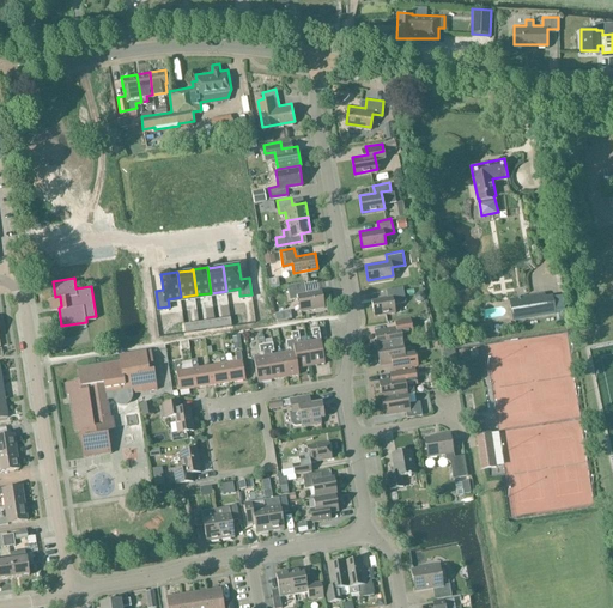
[(301,309),(325,304),(321,289),(307,291),(304,280),(287,283),(290,297),(298,296),(301,309)]
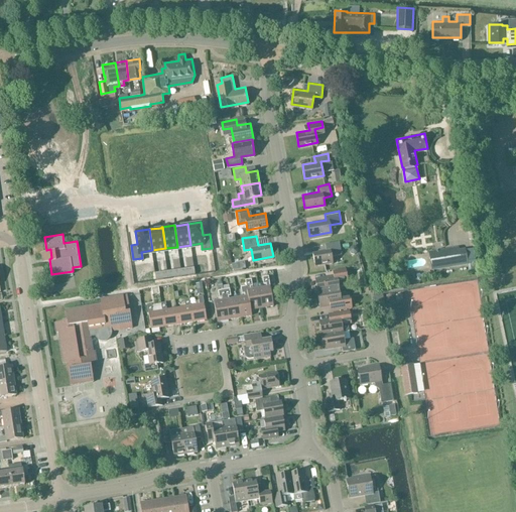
[(326,249),(312,251),(314,264),(333,261),(332,254),(342,252),(339,239),(325,242),(326,249)]
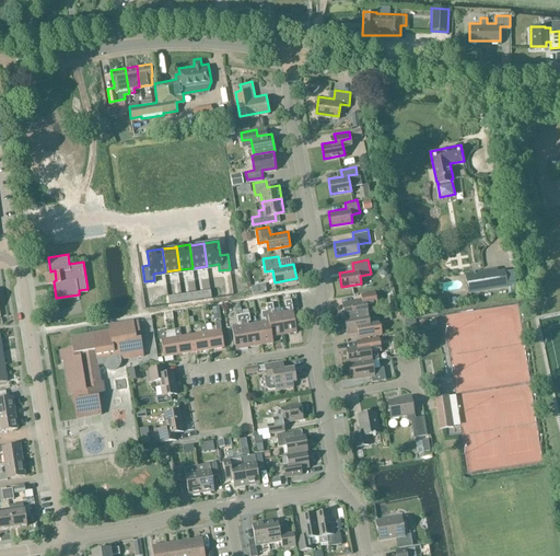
[(498,268),(498,265),(465,270),(468,291),(508,285),(504,267),(498,268)]
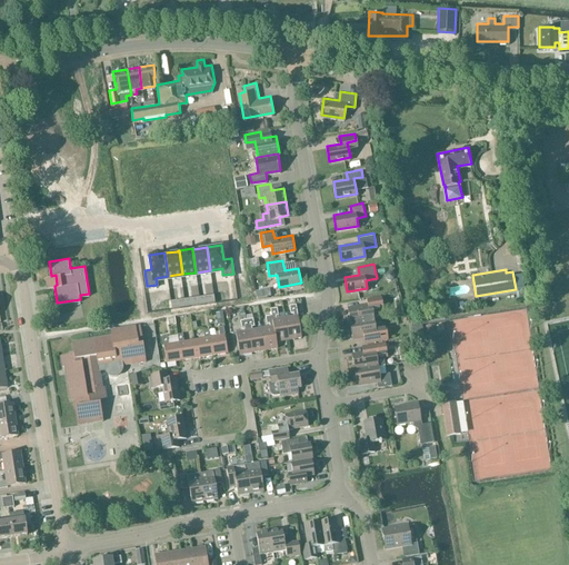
[(348,307),(350,321),(373,317),(372,308),(382,307),(380,295),(367,297),(368,304),(348,307)]
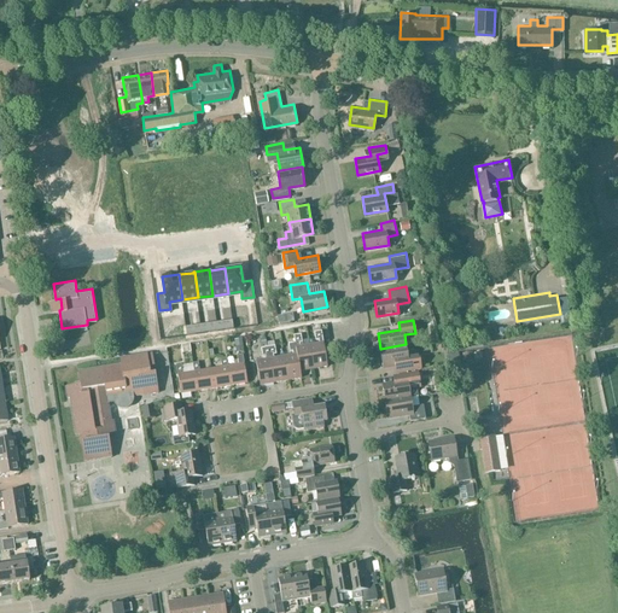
[(319,340),(310,342),(314,366),(327,363),(324,339),(321,327),(314,330),(315,337),(319,337),(319,340)]
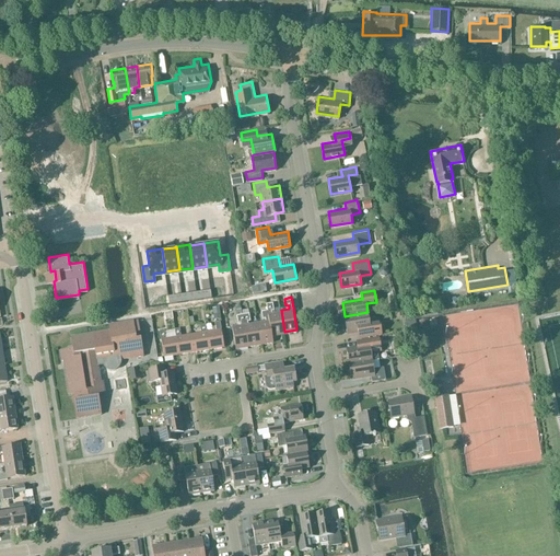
[(271,334),(284,332),(281,310),(271,311),(271,309),(273,308),(272,300),(266,302),(267,308),(271,334)]
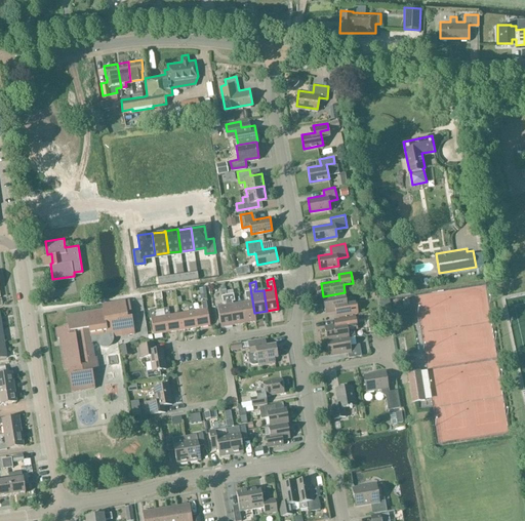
[(244,321),(255,319),(250,288),(245,289),(246,296),(248,296),(249,298),(241,301),(244,321)]
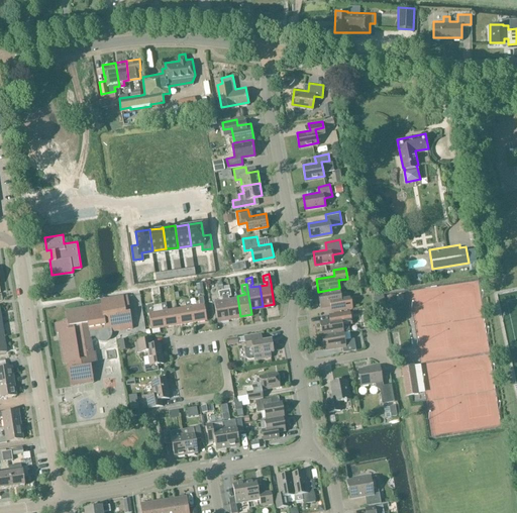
[(229,317),(240,316),(237,296),(229,297),(228,294),(231,294),(230,287),(224,288),(229,317)]
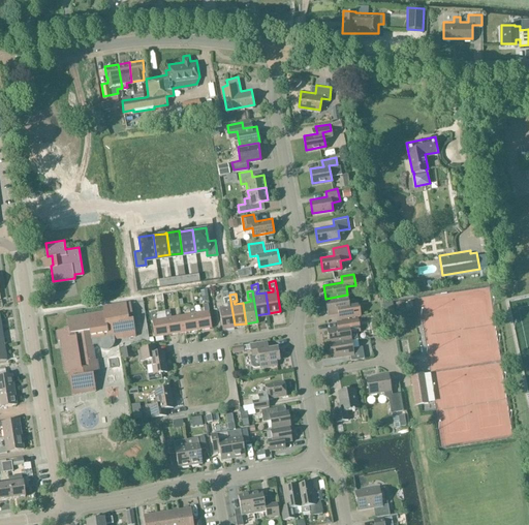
[(235,325),(229,295),(223,296),(224,303),(227,302),(227,305),(219,306),(222,327),(235,325)]
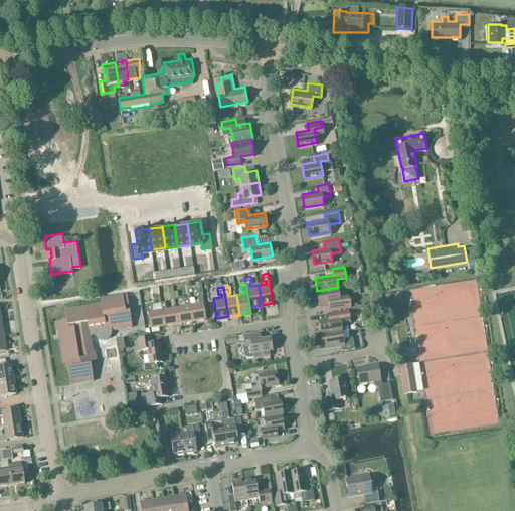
[(338,287),(317,291),(319,304),(337,301),(338,307),(351,305),(349,293),(340,295),(338,287)]
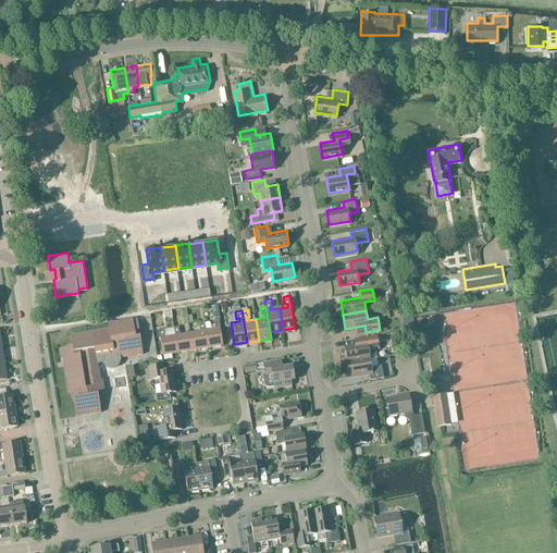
[(101,377),(100,377),(97,355),(116,352),(116,354),(122,353),(122,356),(143,353),(137,317),(109,321),(109,326),(71,332),(73,345),(61,347),(59,349),(60,355),(62,357),(67,390),(72,389),(76,414),(100,409),(99,404),(101,402),(99,400),(97,388),(102,386),(104,384),(103,379),(101,377)]
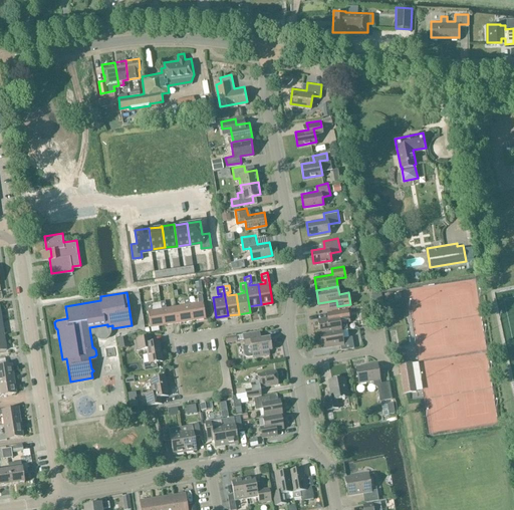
[(189,302),(192,318),(206,315),(202,293),(197,293),(198,300),(189,302)]
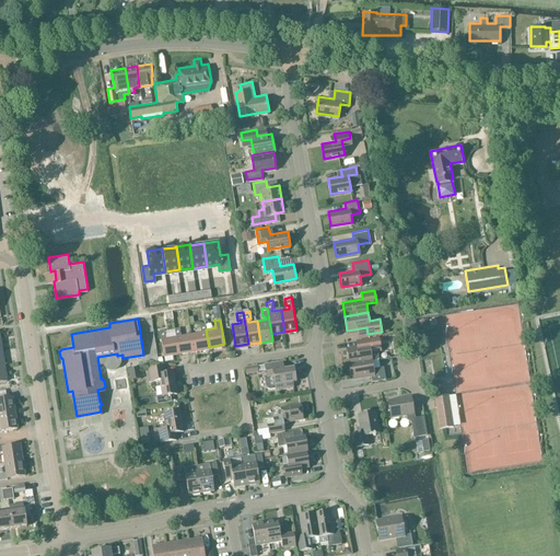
[(209,347),(206,329),(205,322),(200,323),(201,331),(191,332),(194,349),(209,347)]
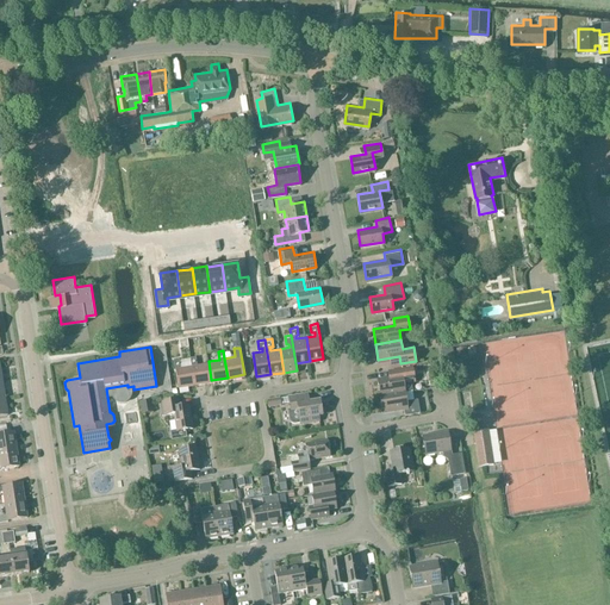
[(194,382),(191,355),(174,359),(179,385),(194,382)]
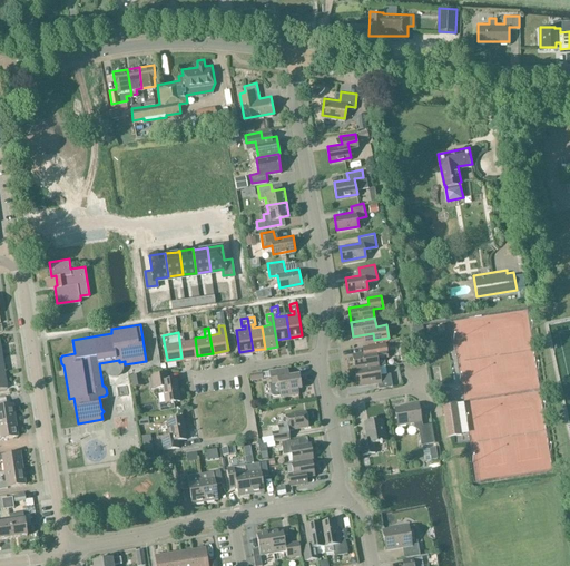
[(182,358),(197,355),(195,338),(184,340),(183,332),(178,332),(182,358)]
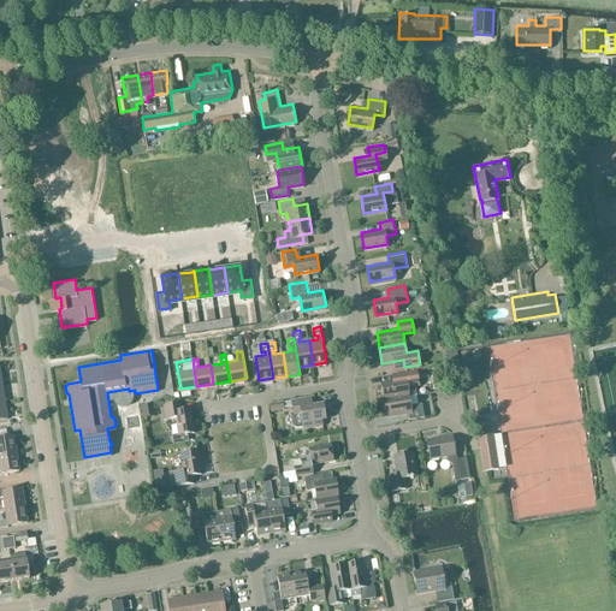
[(381,381),(384,397),(409,393),(408,384),(419,383),(416,369),(402,372),(403,378),(381,381)]
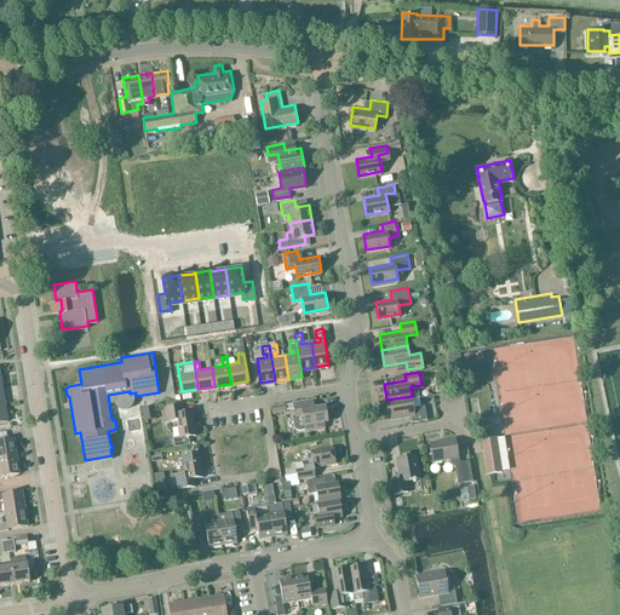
[(419,395),(412,396),(386,400),(389,417),(411,413),(412,420),(426,418),(425,403),(420,404),(419,395)]
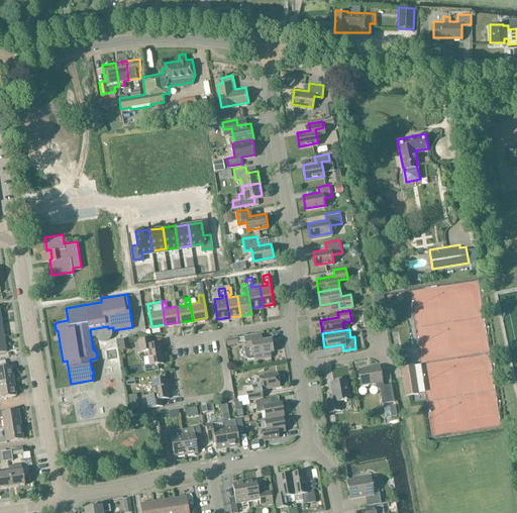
[(270,351),(273,351),(271,338),(257,340),(255,331),(244,333),(246,344),(243,344),(244,353),(245,354),(245,355),(246,355),(246,356),(247,356),(248,357),(249,357),(250,357),(253,356),(253,358),(271,355),(270,351)]
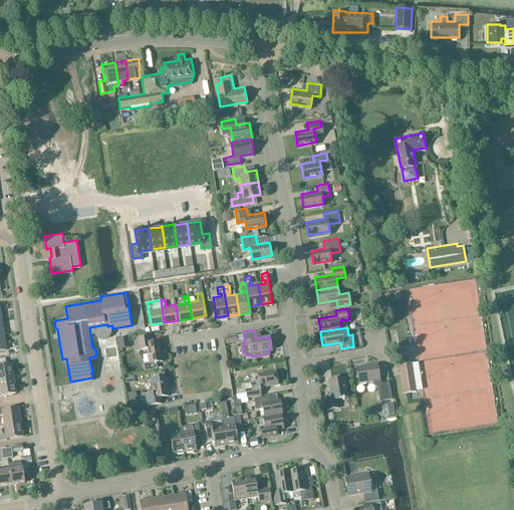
[(237,339),(236,332),(225,334),(226,340),(237,339)]
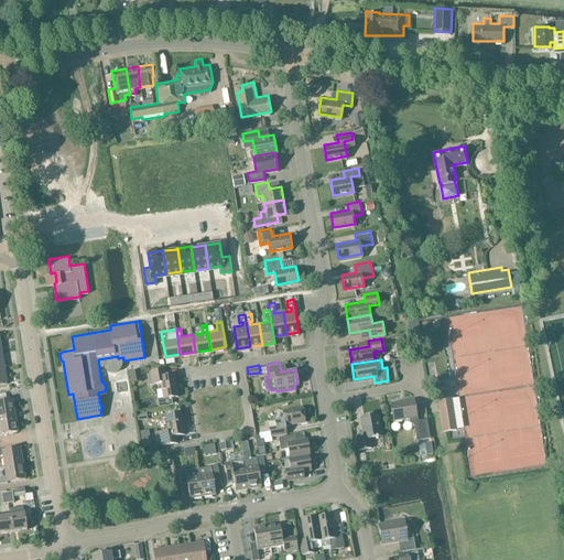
[(140,367),(129,369),(131,380),(142,378),(140,367)]
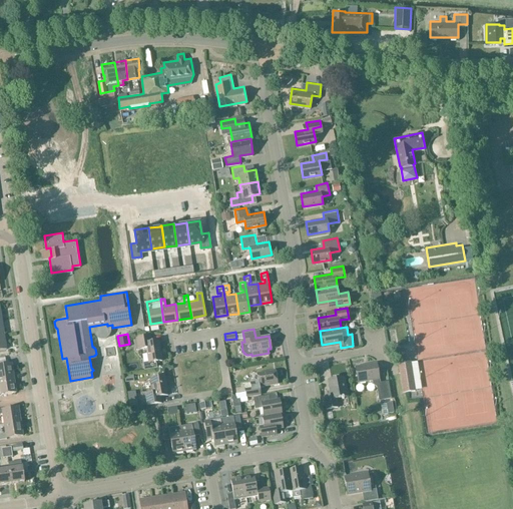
[(146,346),(148,359),(143,360),(144,368),(157,366),(156,359),(162,358),(159,339),(151,340),(150,334),(134,337),(135,348),(146,346)]
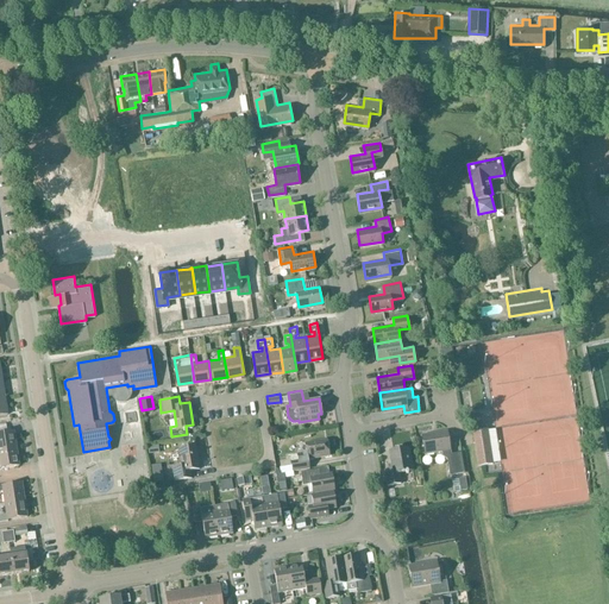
[(472,429),(478,463),(493,460),(488,427),(472,429)]
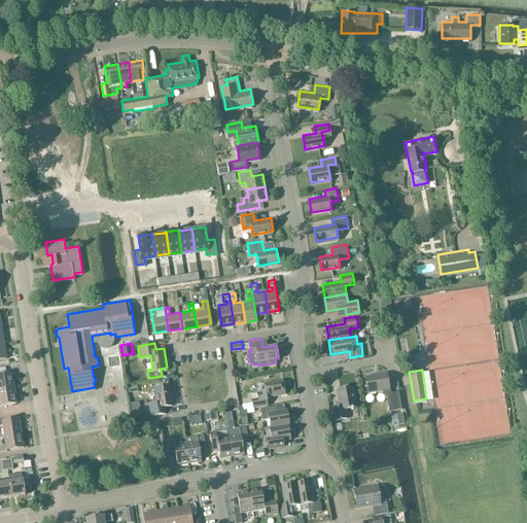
[(0,387),(14,385),(12,371),(0,373),(0,387)]
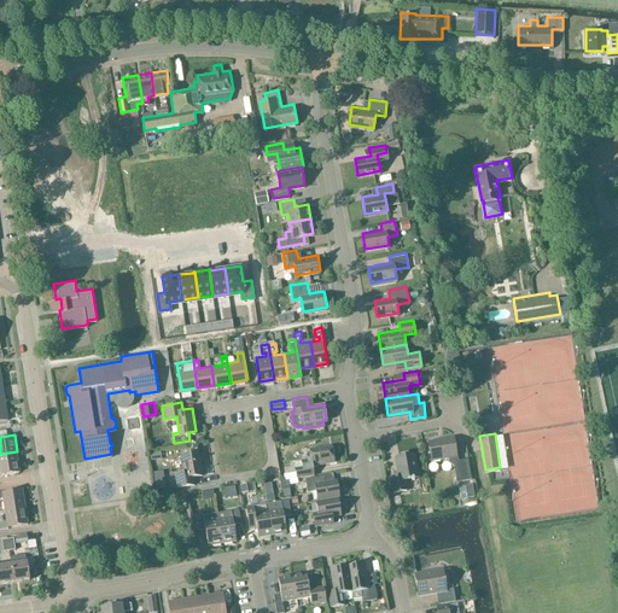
[(431,457),(439,456),(448,455),(449,460),(454,463),(456,479),(471,477),(468,456),(458,459),(454,436),(429,439),(431,457)]
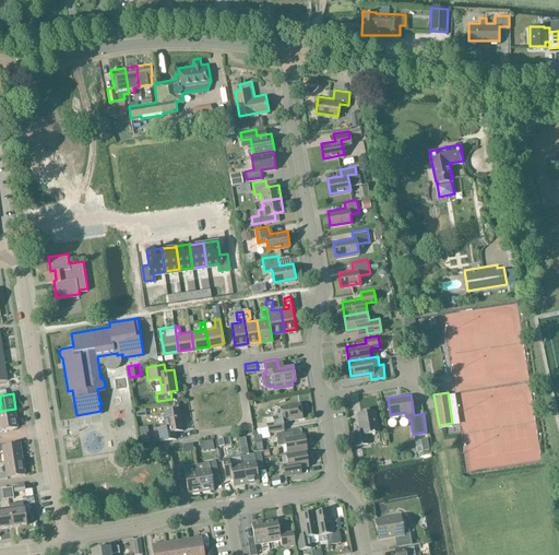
[(301,416),(299,402),(280,405),(281,413),(277,414),(277,420),(268,422),(269,430),(284,427),(283,420),(301,416)]
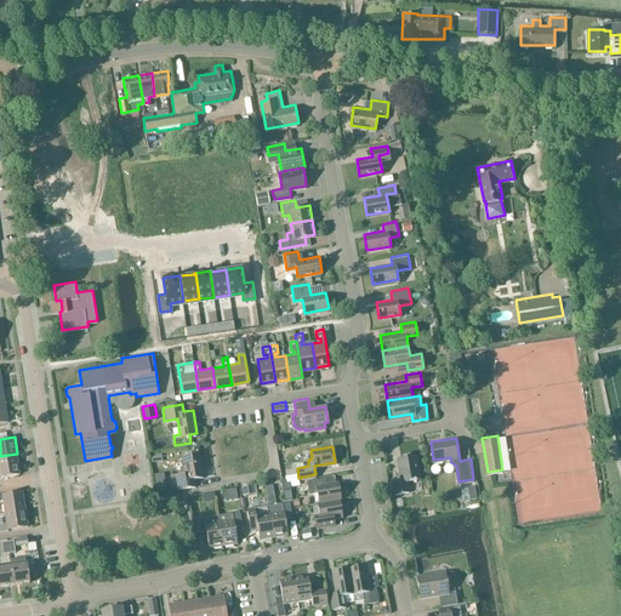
[(194,477),(204,475),(199,452),(183,455),(186,472),(176,474),(178,488),(195,484),(194,477)]
